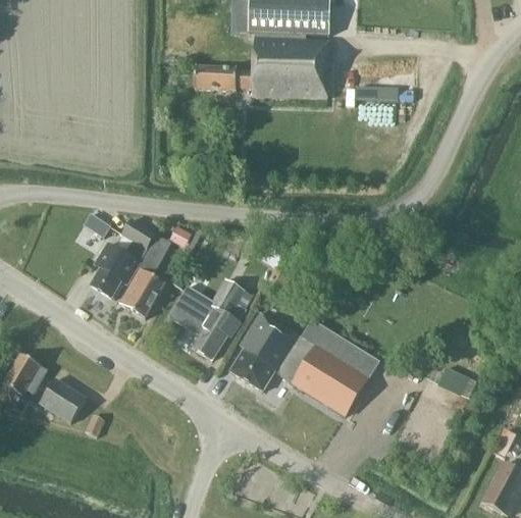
[(330,34),(330,0),(249,0),(249,32),(259,32),(306,34),(330,34)]
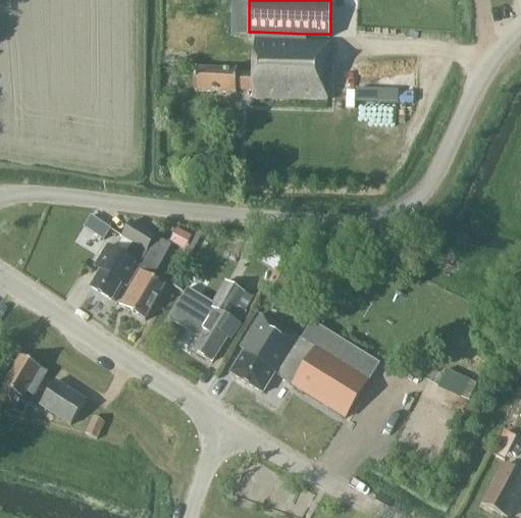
[(238,67),(196,66),(195,89),(237,90),(237,88),(253,88),(253,95),(327,97),(330,40),(306,40),(306,34),(259,32),(259,38),(255,38),(254,57),(254,69),(254,70),(237,70),(238,67)]
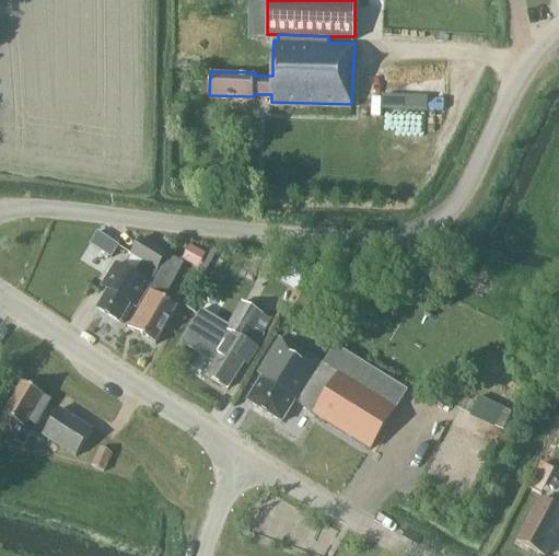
[(388,120),(431,120),(432,93),(388,93),(388,120)]
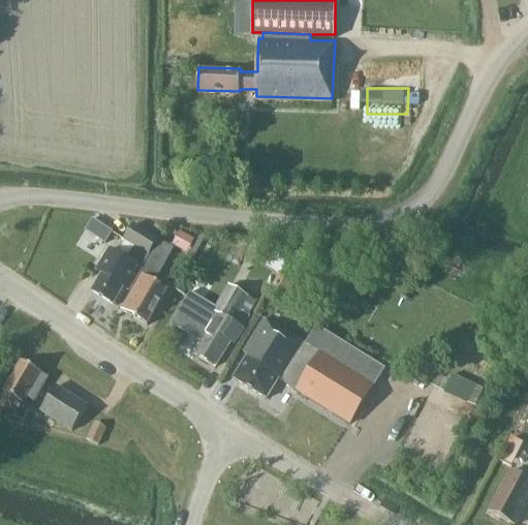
[(142,266),(158,237),(133,221),(124,237),(134,243),(126,257),(110,247),(99,264),(105,267),(92,288),(113,301),(124,282),(130,285),(140,270),(142,266)]
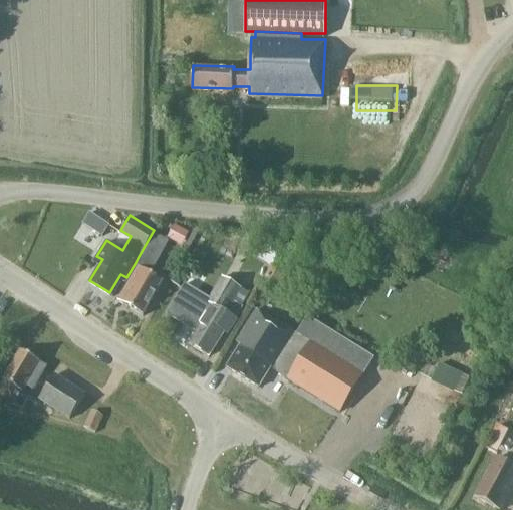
[(182,243),(189,229),(175,222),(168,236),(182,243)]
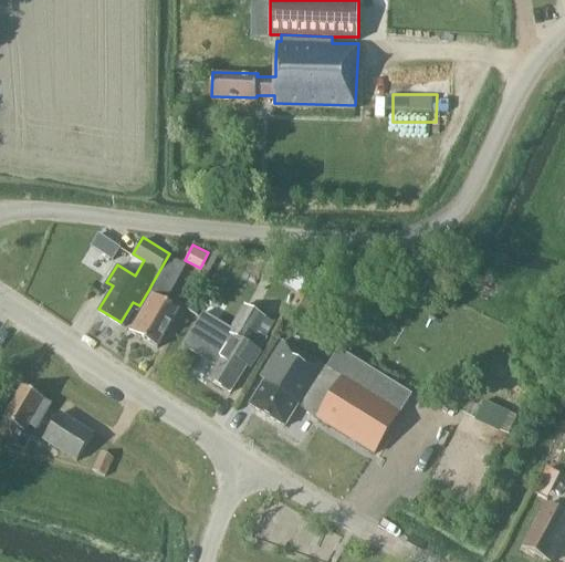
[(152,284),(149,289),(153,291),(131,328),(135,331),(157,344),(179,306),(166,298),(186,262),(169,253),(152,284)]
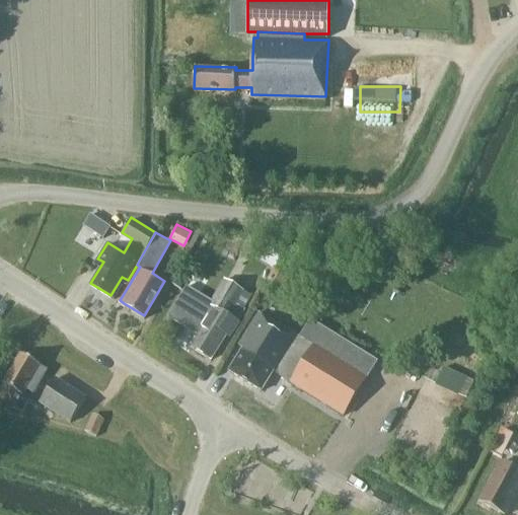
[(186,344),(189,338),(188,337),(214,290),(185,273),(167,304),(171,306),(159,326),(186,344)]
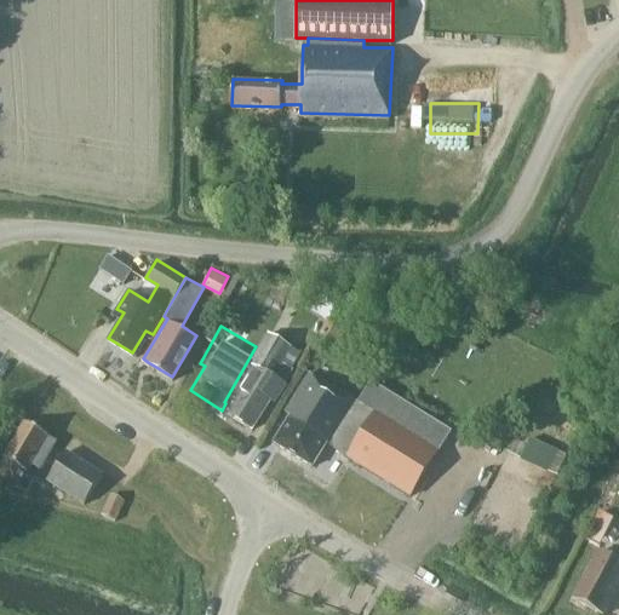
[(274,400),(285,381),(294,367),(288,363),(298,349),(267,331),(242,374),(245,375),(224,411),(252,426),(269,397),(274,400)]
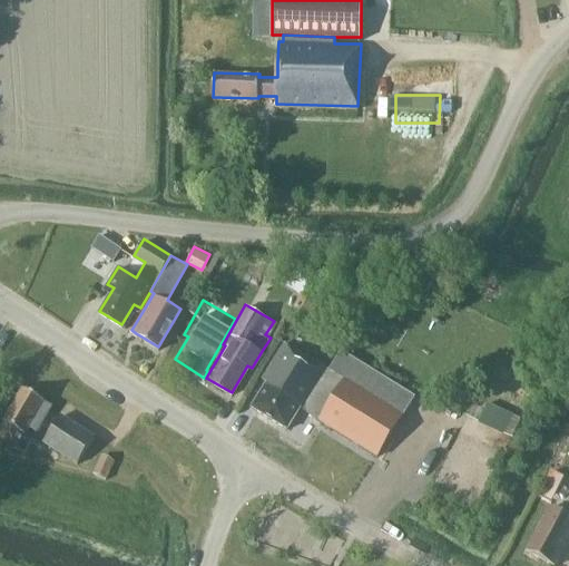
[(252,406),(286,427),(300,406),(305,409),(310,402),(326,412),(322,419),(378,454),(402,413),(347,379),(344,383),(327,373),(330,369),(284,341),(262,377),(267,380),(252,406)]
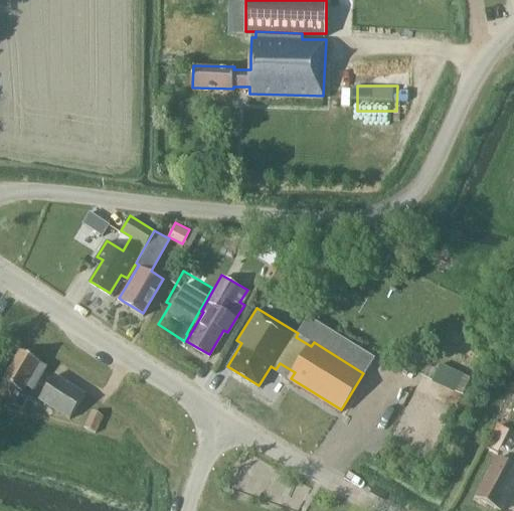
[(33,387),(46,364),(39,360),(39,359),(19,347),(0,379),(0,399),(2,395),(15,402),(22,406),(30,392),(23,389),(26,383),(33,387)]
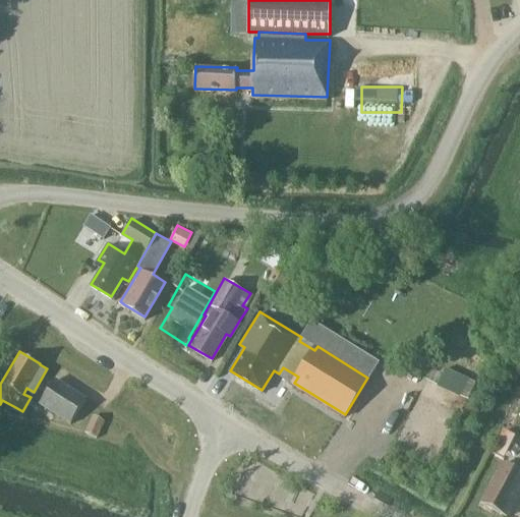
[(460,395),(469,377),(447,365),(438,385),(460,395)]
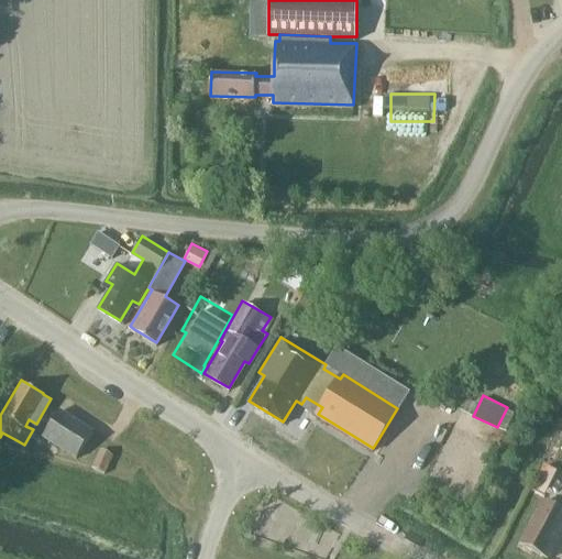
[(76,456),(94,429),(59,408),(43,434),(76,456)]
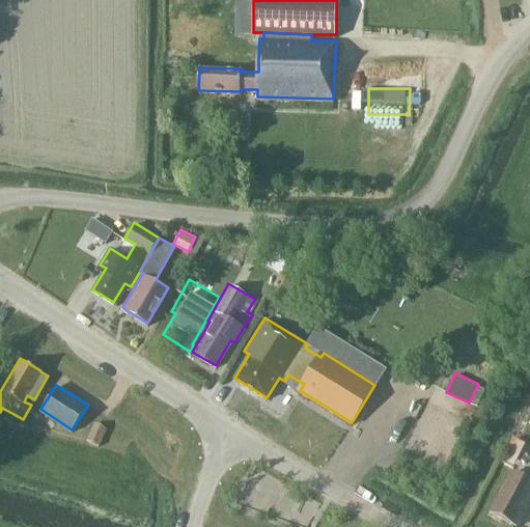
[(99,444),(107,426),(94,421),(87,438),(99,444)]
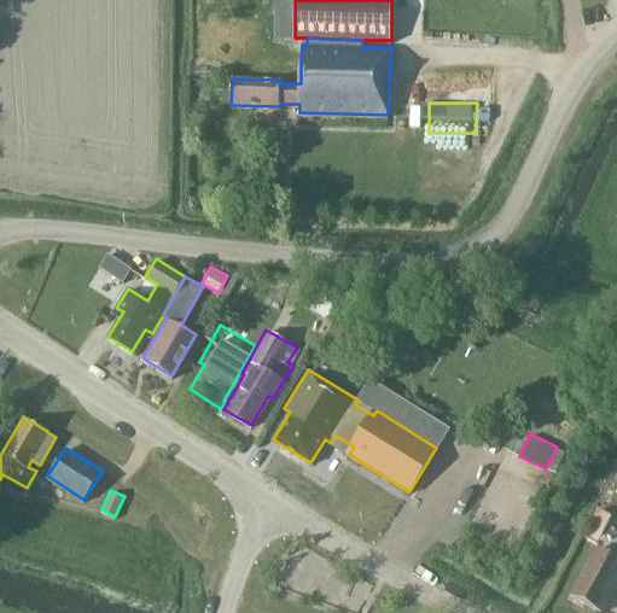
[(616,546),(612,555),(597,548),(572,595),(601,611),(616,582),(616,546)]
